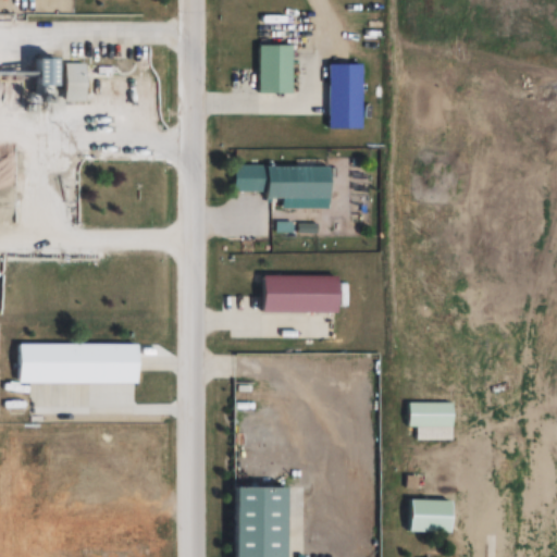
[(293,46),(259,46),(259,94),(293,94),(293,46)]
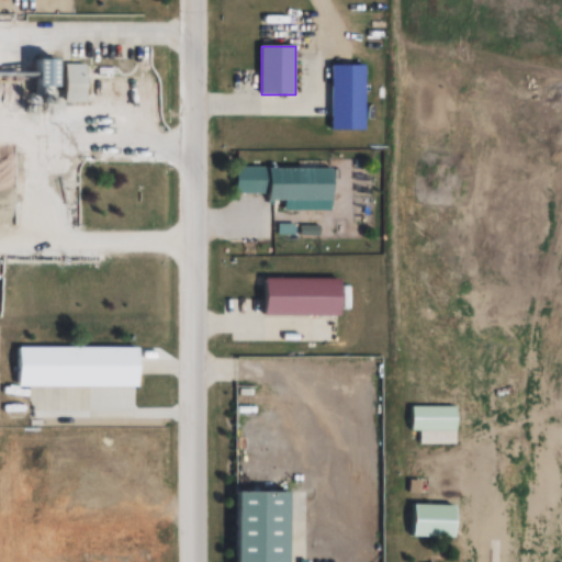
[(89,65),(67,65),(67,104),(89,104),(89,65)]
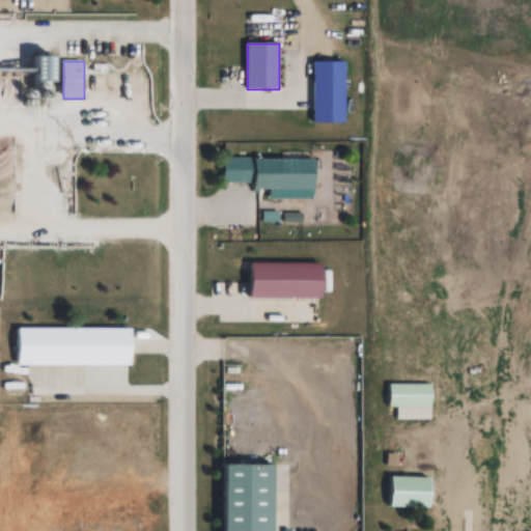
[(313,123),(345,123),(345,61),(313,62),(313,123)]
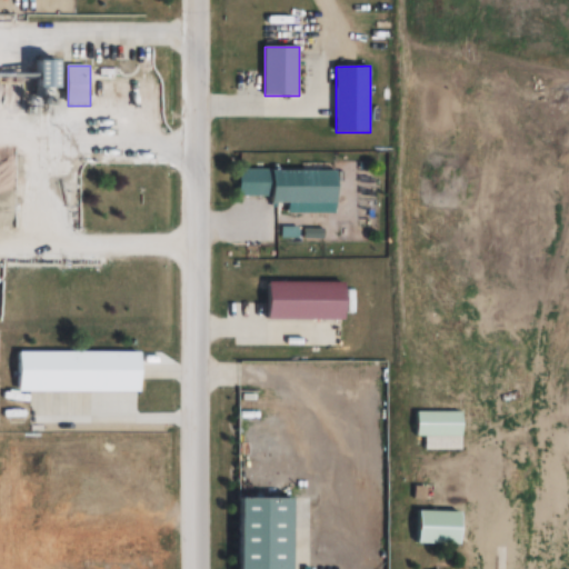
[(238,168),(269,168),(272,172),(337,172),(337,188),(337,203),(273,202),(271,197),(238,197),(238,168)]
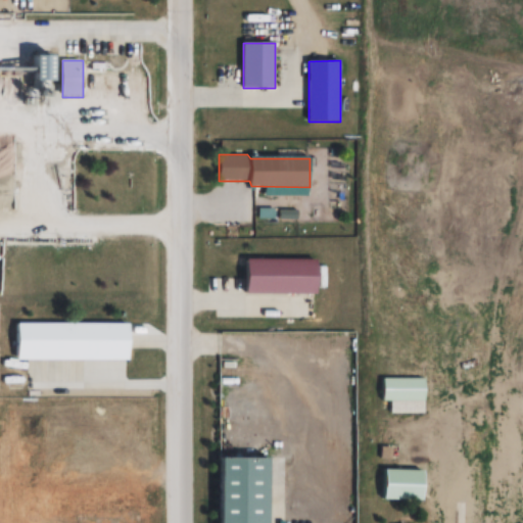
[(244,293),(245,260),(317,262),(316,294),(244,293)]
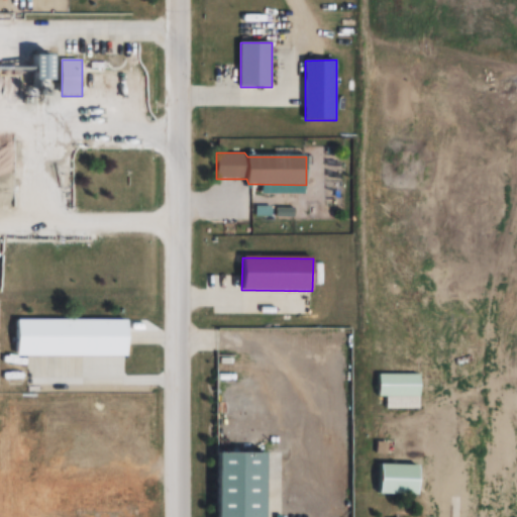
[(19,320),(128,319),(129,356),(19,357),(19,320)]
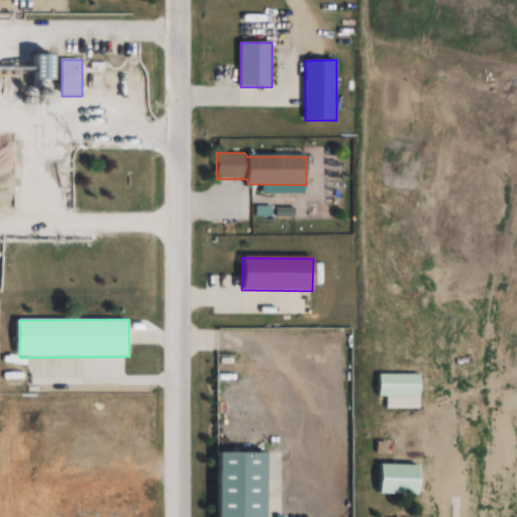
[(420,376),(379,376),(379,397),(387,397),(387,409),(420,409),(420,376)]
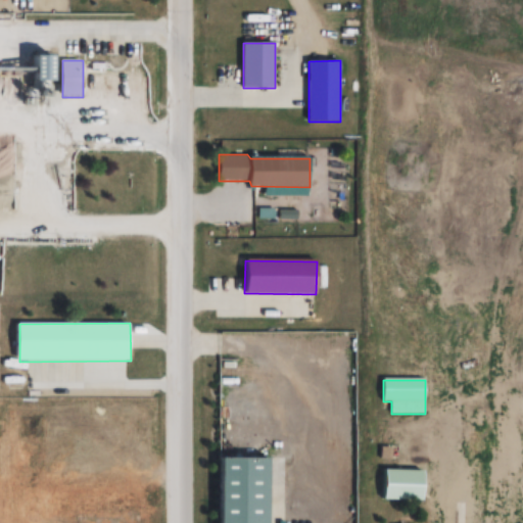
[(222,522),(222,456),(269,456),(269,522),(222,522)]
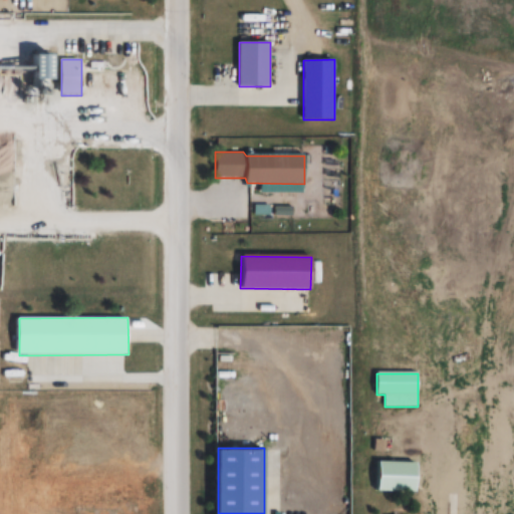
[(419,461),(379,461),(379,491),(419,491),(419,461)]
